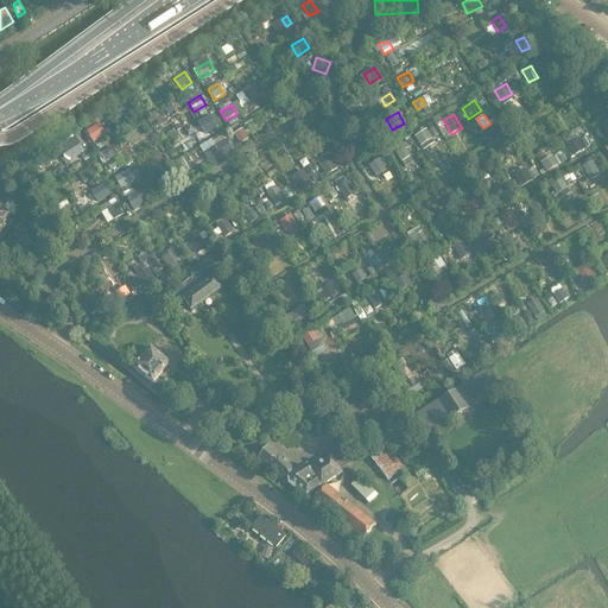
[(211,132),(219,127),(213,119),(206,122),(211,132)]
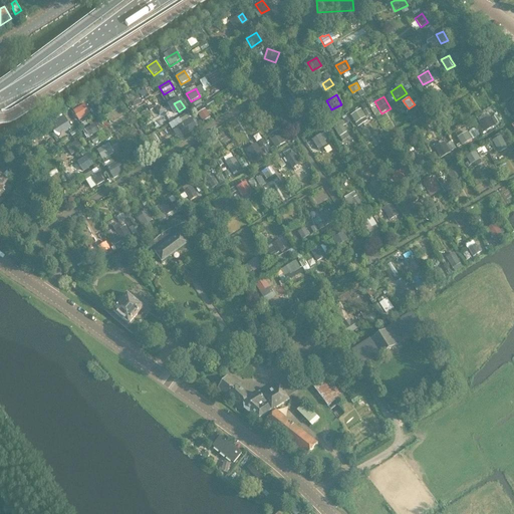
[(81,107),(74,112),(79,120),(86,116),(81,107)]
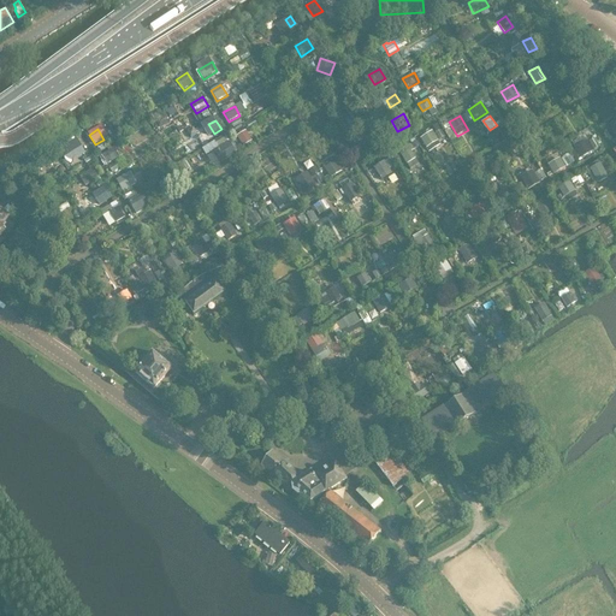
[(252,140),(247,130),(237,136),(242,146),(252,140)]
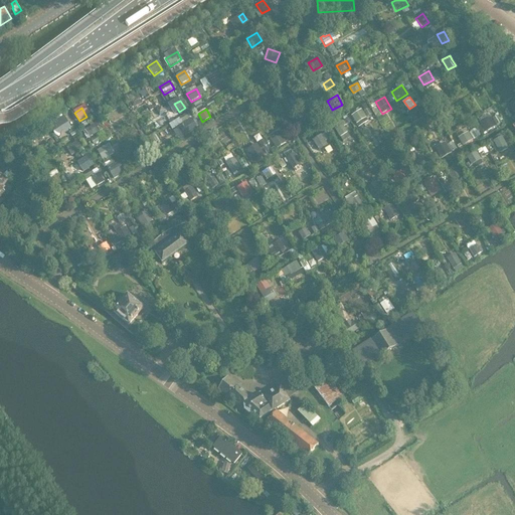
[(366,119),(361,111),(351,117),(356,125),(366,119)]
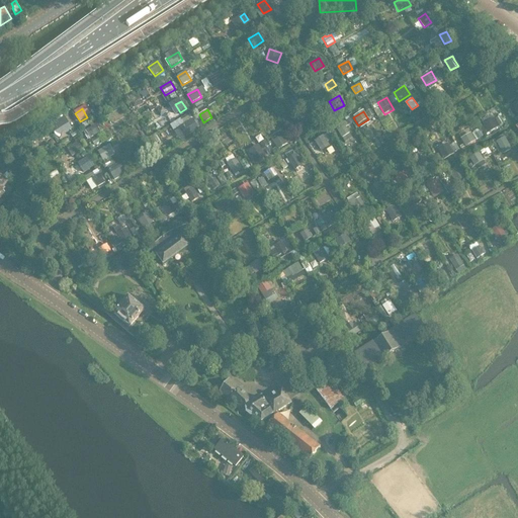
[(190,119),(187,114),(181,118),(184,123),(190,119)]
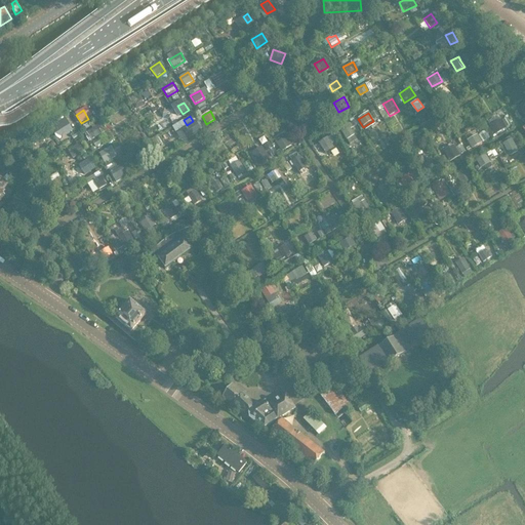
[(506,129),(500,120),(489,126),(494,135),(506,129)]
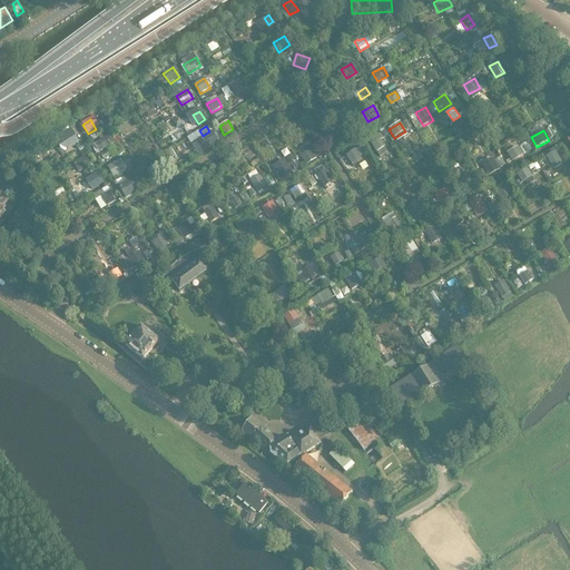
[(213,133),(207,136),(212,145),(218,140),(213,133)]
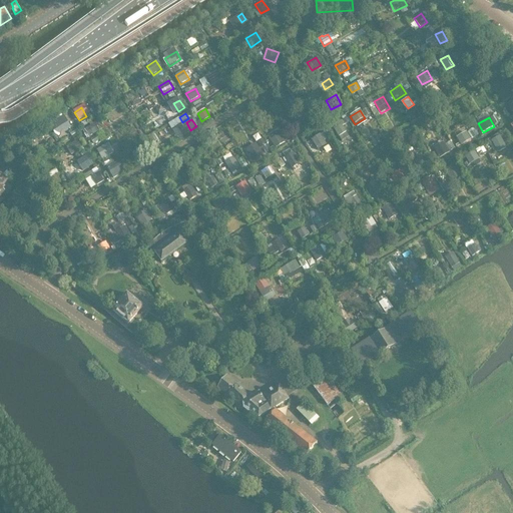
[(346,133),(343,126),(344,126),(341,121),(332,127),(339,138),(346,133)]
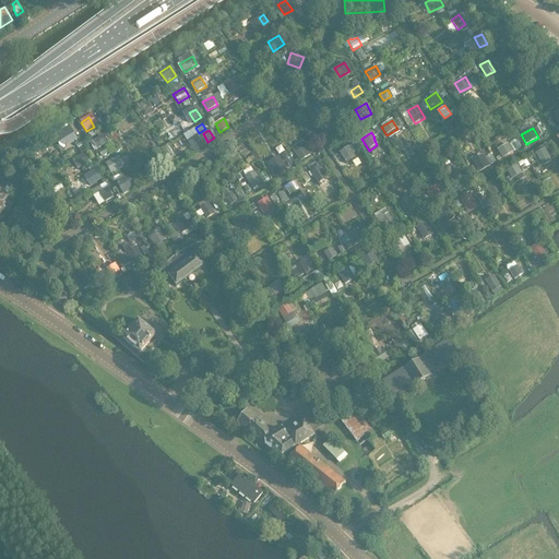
[(72,133),(63,138),(68,144),(76,139),(72,133)]
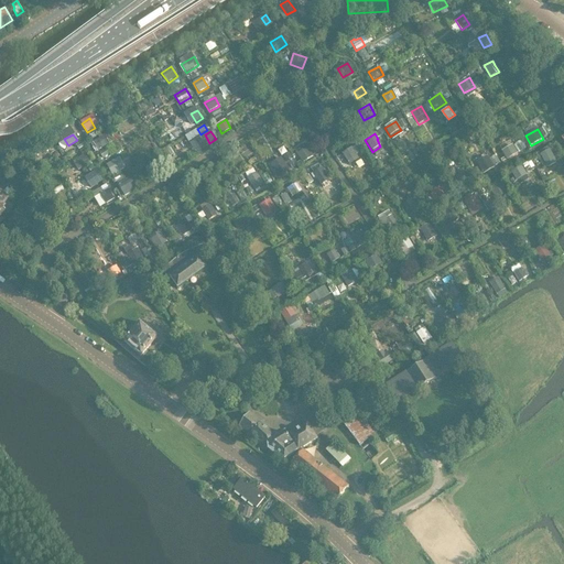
[(105,147),(100,138),(93,142),(98,151),(105,147)]
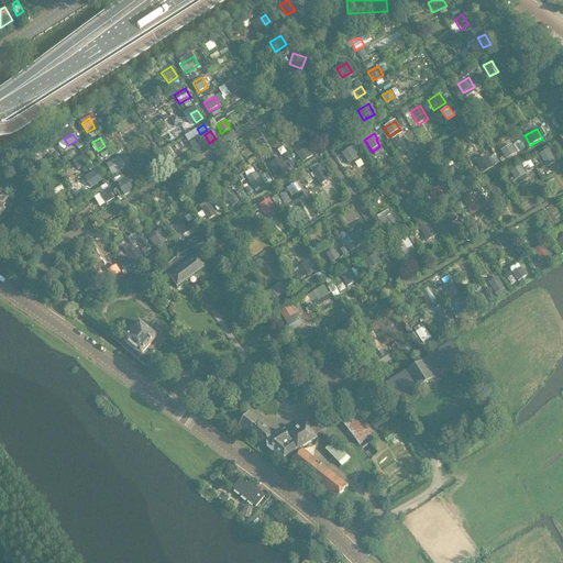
[(517,154),(511,144),(500,151),(506,161),(517,154)]
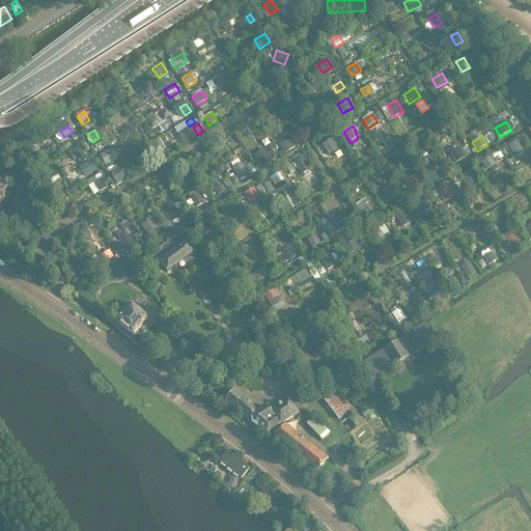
[(295,148),(289,139),(279,144),(284,154),(295,148)]
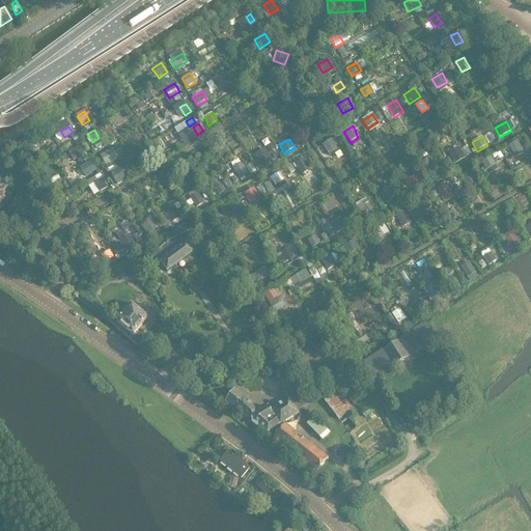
[(338,150),(331,140),(322,145),(329,157),(338,150)]
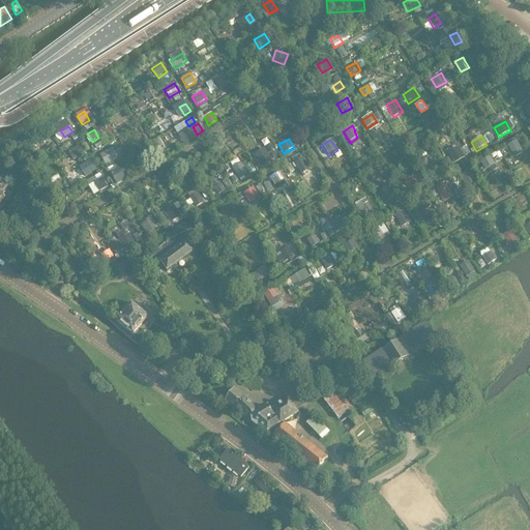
[(511,159),(524,153),(517,142),(508,146),(510,150),(507,152),(511,159)]
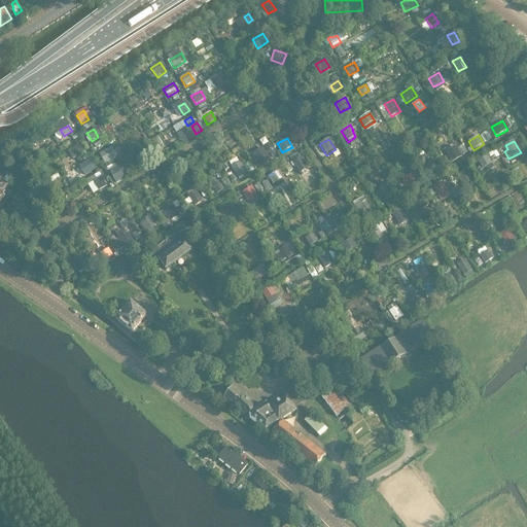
[(85,151),(80,143),(68,150),(73,159),(85,151)]
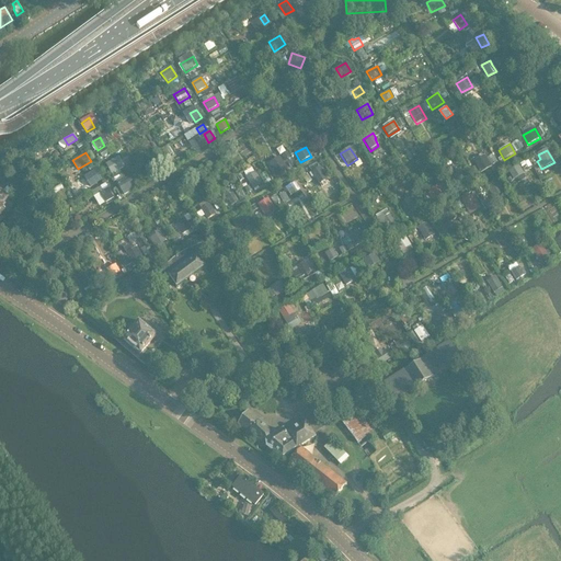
[(492,165),(497,163),(495,153),(489,156),(492,165)]
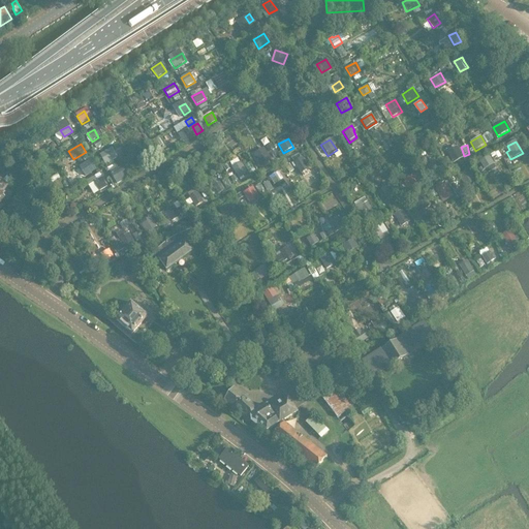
[(454,163),(464,157),(460,149),(458,146),(446,152),(454,163)]
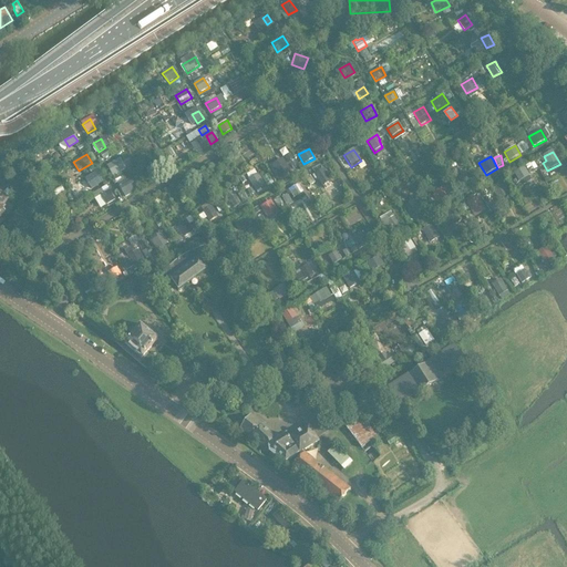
[(280,177),(292,171),(285,157),(272,164),(280,177)]
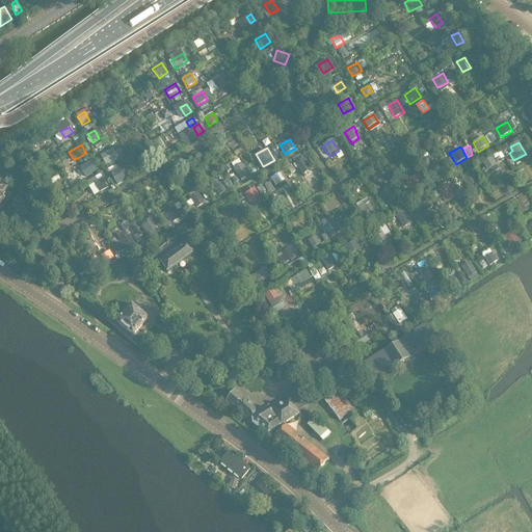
[(114,160),(109,151),(101,156),(106,165),(114,160)]
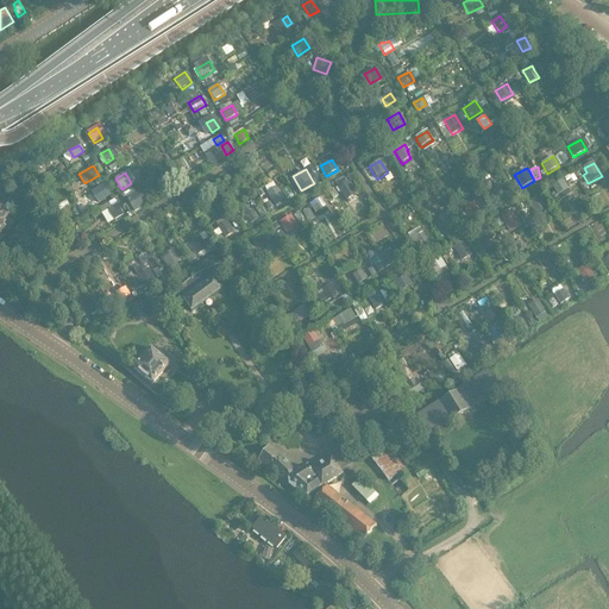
[(570,189),(564,180),(552,187),(558,196),(570,189)]
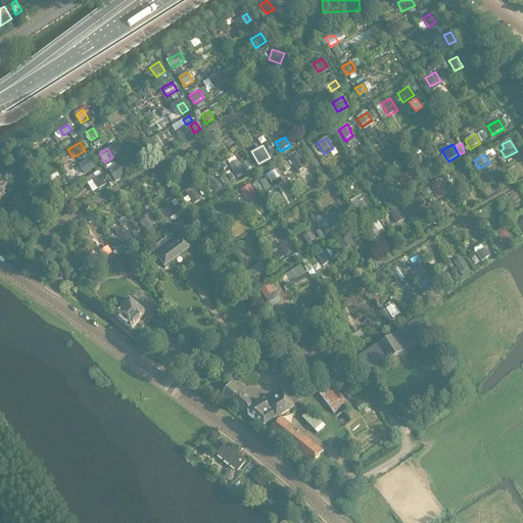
[(305,168),(298,156),(290,161),(298,173),(305,168)]
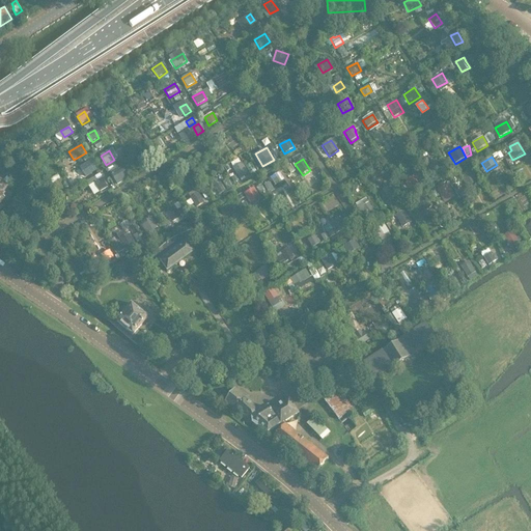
[(96,170),(91,161),(72,173),(78,183),(96,170)]
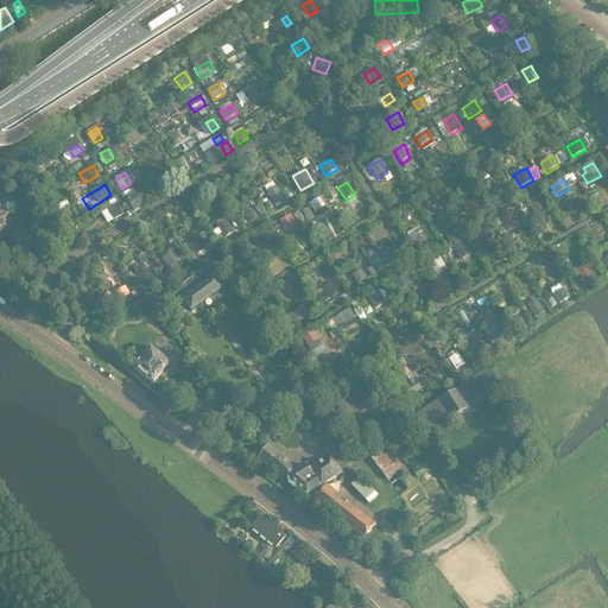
[(285,201),(277,187),(266,192),(274,207),(285,201)]
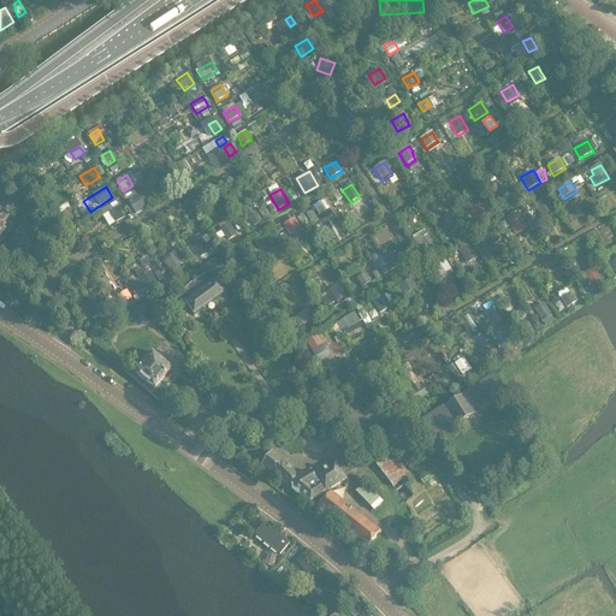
[(502,206),(513,199),(508,189),(496,195),(502,206)]
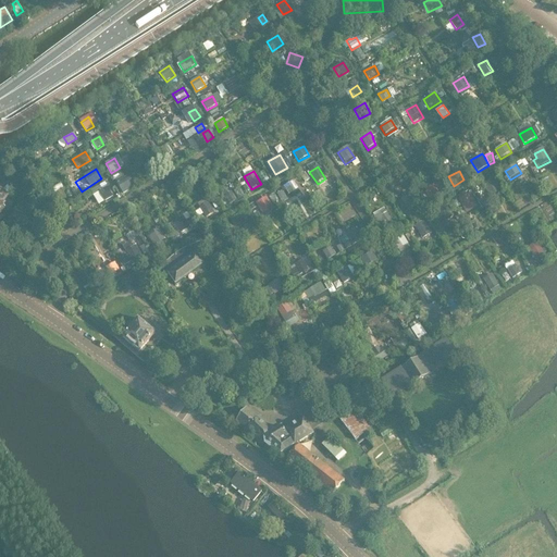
[(124,177),(116,182),(122,192),(131,187),(124,177)]
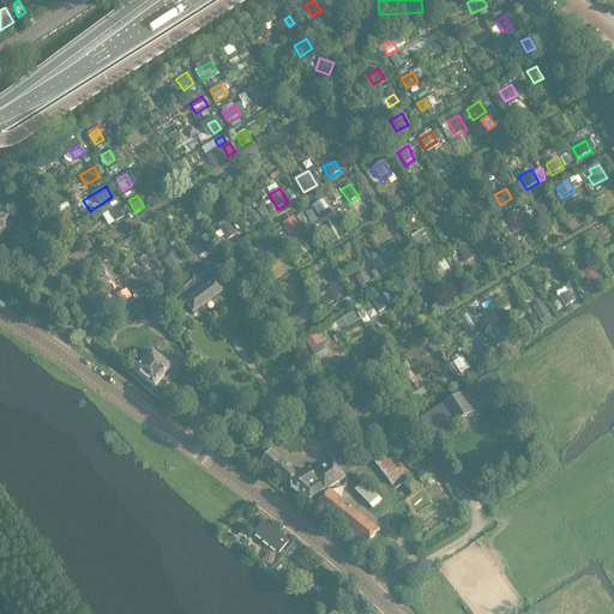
[(553,211),(546,199),(534,205),(541,218),(553,211)]
